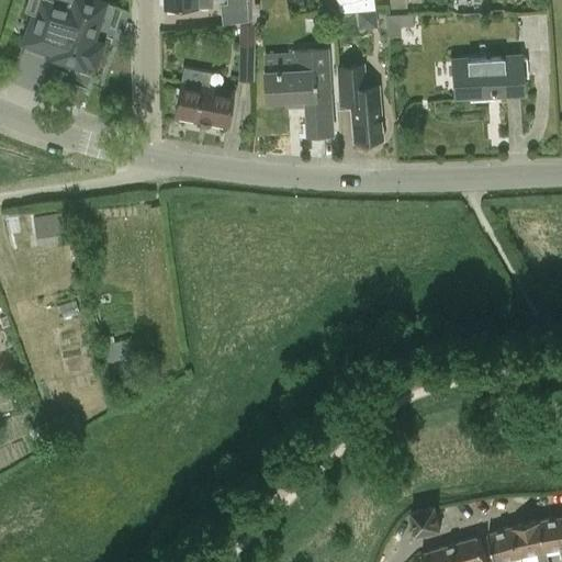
[(25,0),(23,8),(36,11),(25,47),(58,58),(56,65),(82,72),(85,66),(94,69),(102,43),(92,40),(103,2),(98,0),(25,0)]
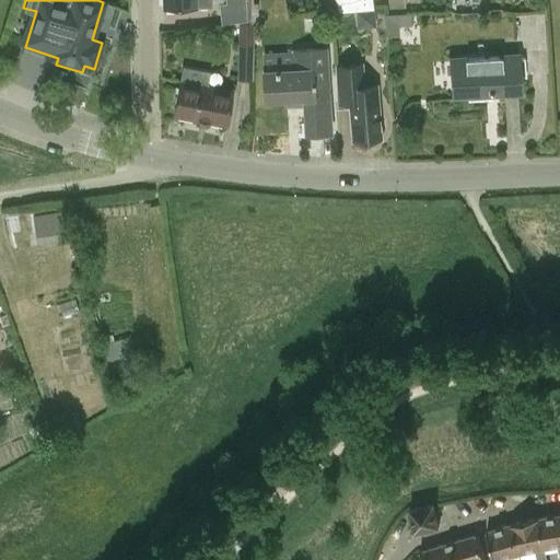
[(371,0),(335,0),(336,3),(337,3),(338,12),(373,9),(371,0)]
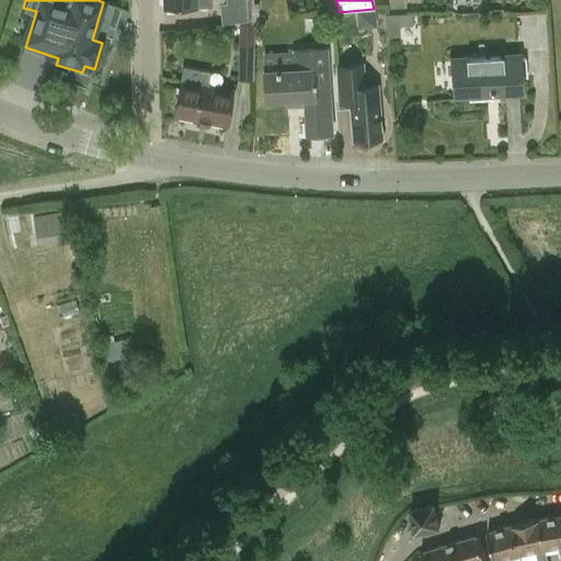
[(247,4),(220,6),(224,25),(239,23),(245,23),(247,6),(247,4)]
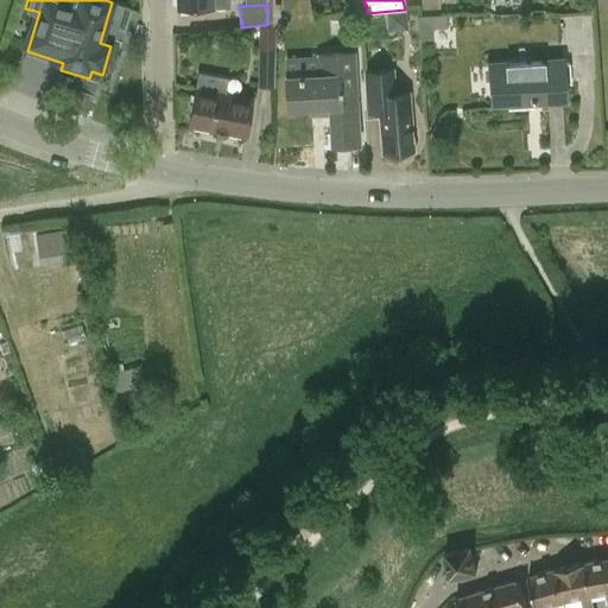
[(416,14),(417,39),(432,39),(432,27),(447,27),(445,14),(416,14)]
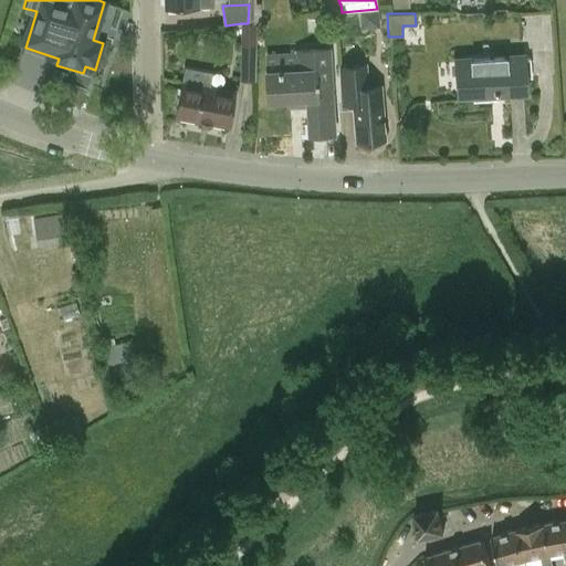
[(255,81),(257,23),(248,23),(241,23),(239,81),(255,81)]
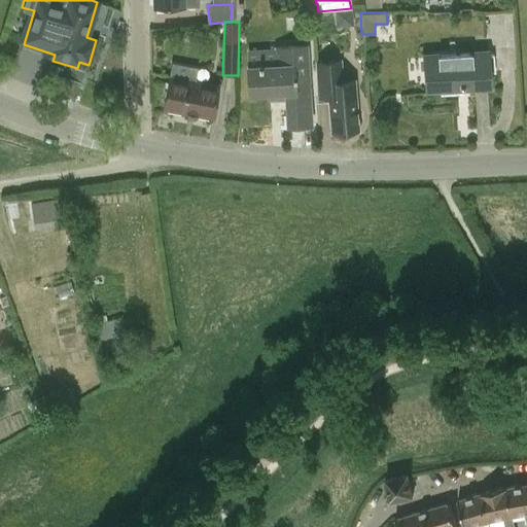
[(246,49),(247,67),(249,95),(285,93),(287,127),(312,125),(309,78),(308,43),(273,44),(273,48),(246,49)]
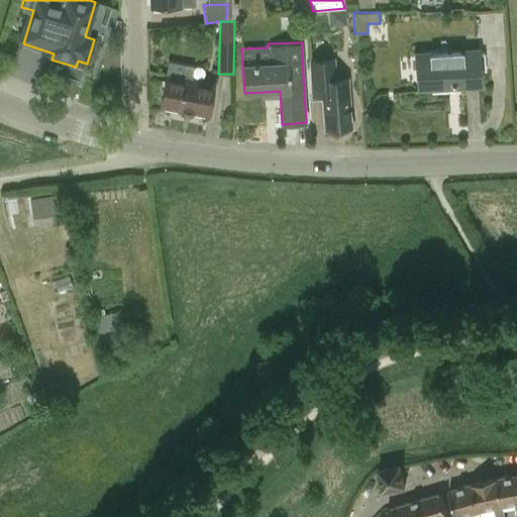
[(478,50),(416,55),(418,88),(431,87),(432,92),(453,91),(452,85),(480,84),(479,70),(485,70),(484,54),(478,55),(478,50)]
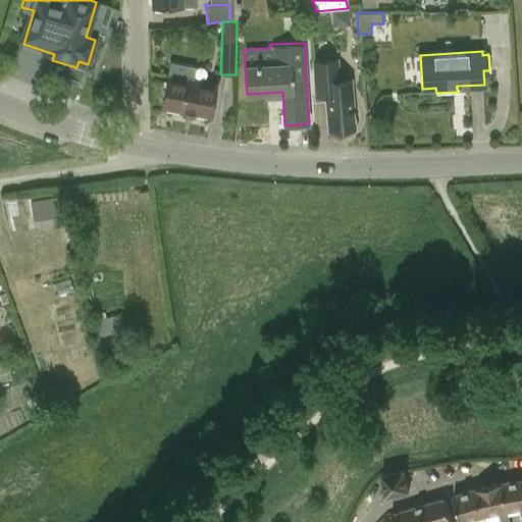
[(338,60),(312,61),(313,93),(325,93),(325,101),(328,132),(333,131),(334,133),(341,132),(342,129),(355,128),(351,77),(340,79),(338,60)]
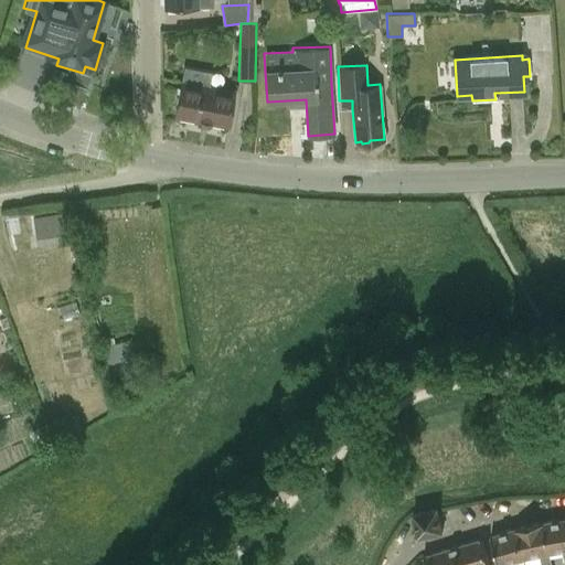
[(185,67),(182,82),(176,117),(227,127),(234,92),(209,87),(212,72),(185,67)]
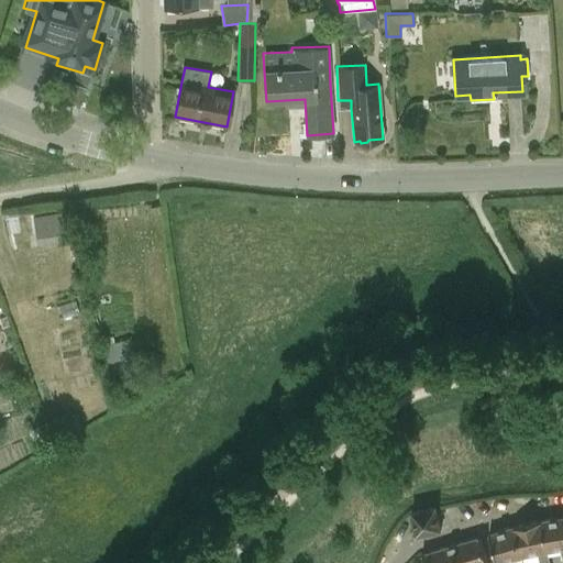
[(34,214),(35,243),(69,241),(67,213),(34,214)]
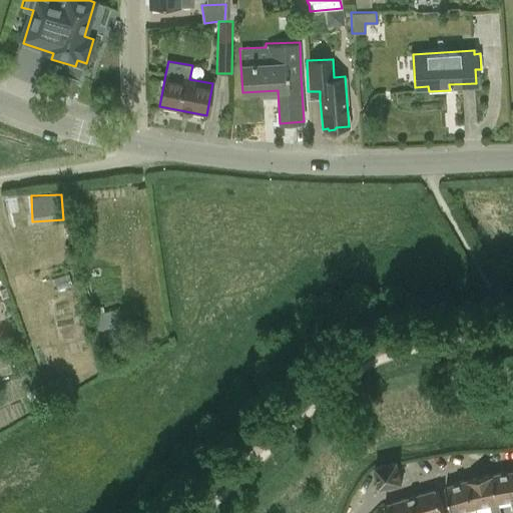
[(399,464),(398,462),(375,466),(378,484),(379,489),(403,484),(399,464)]
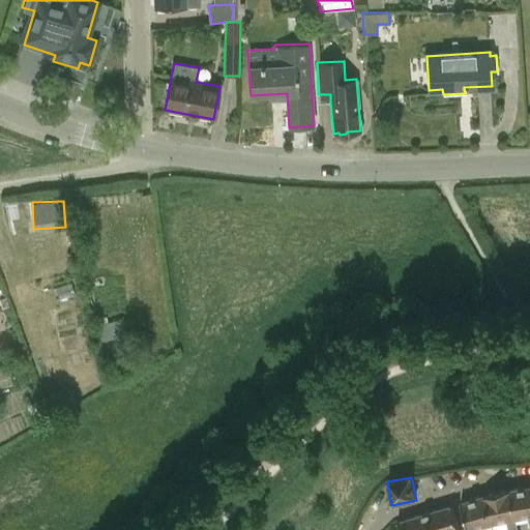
[(529,486),(510,490),(517,519),(528,517),(529,527),(529,486)]
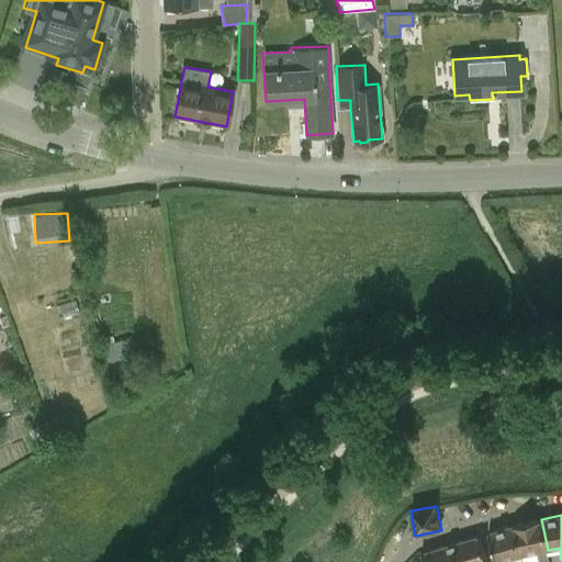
[(549,561),(548,550),(541,519),(515,525),(521,555),(536,553),(537,561),(549,561)]
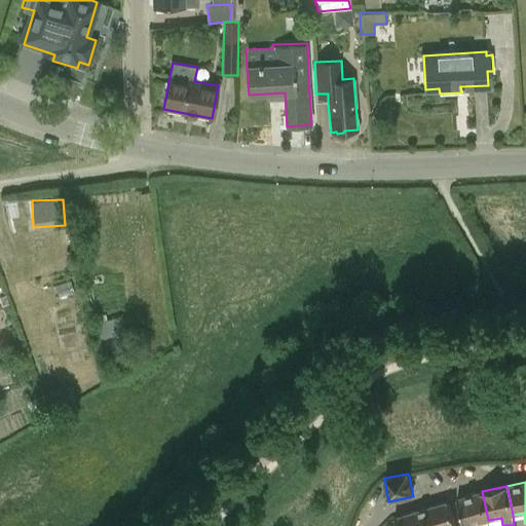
[(476,525),(476,524),(488,520),(482,491),(457,498),(465,525),(476,525)]
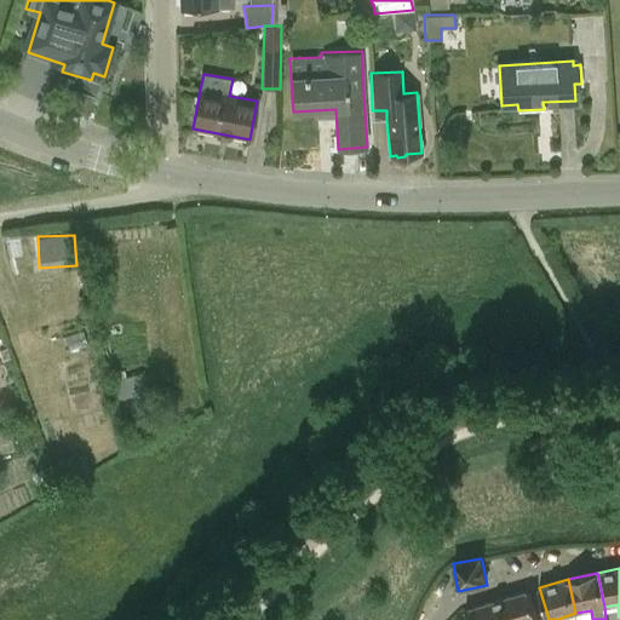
[(537,619),(528,591),(499,601),(504,619),(537,619)]
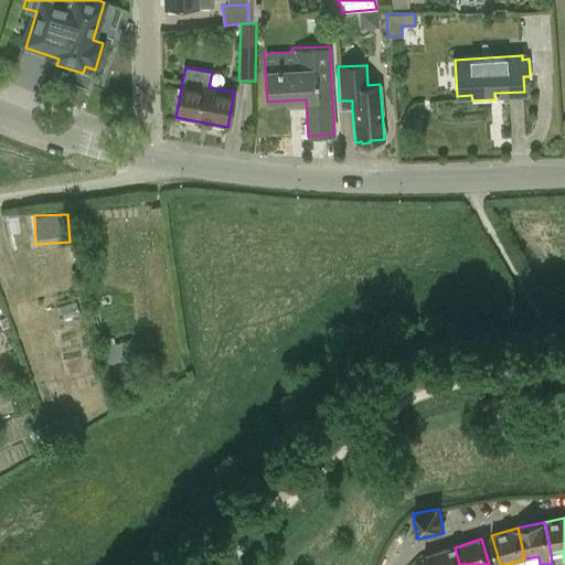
[(459,564),(455,547),(423,556),(427,564),(459,564)]
